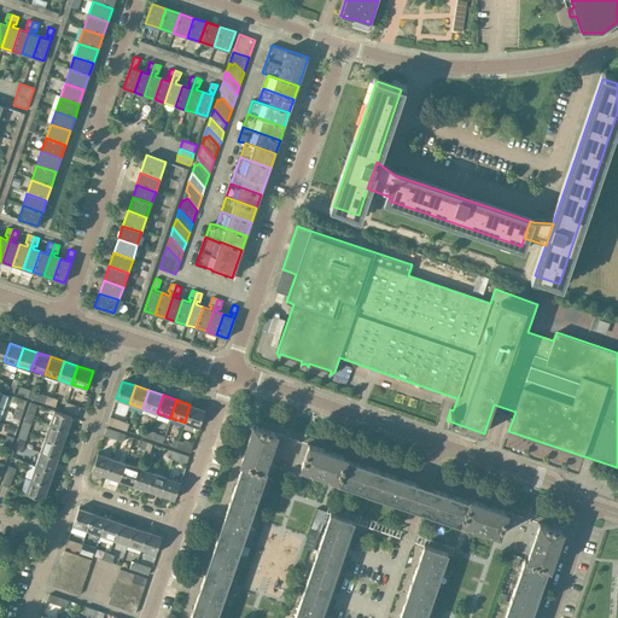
[(33,418),(38,404),(30,402),(25,415),(33,418)]
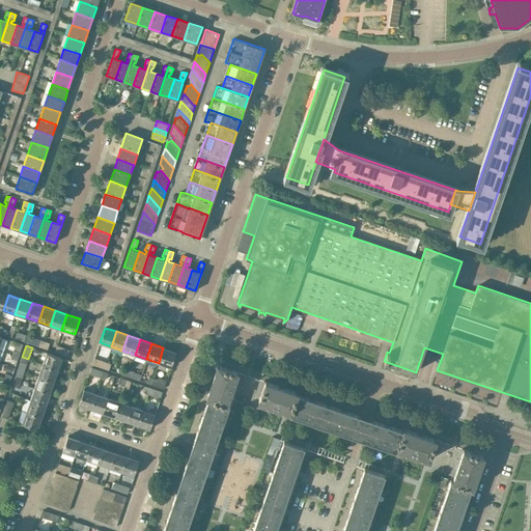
[(66,356),(68,350),(57,345),(55,352),(66,356)]
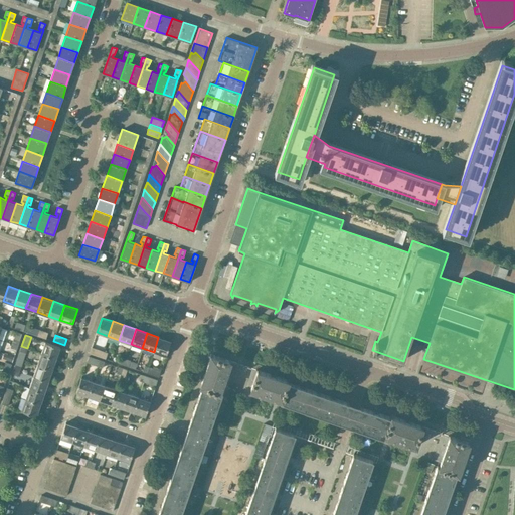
[(166,356),(171,341),(158,337),(154,352),(166,356)]
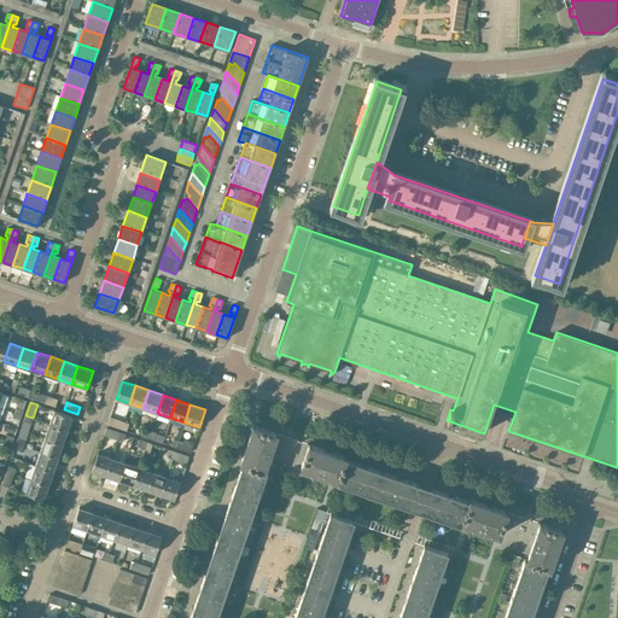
[(68,430),(73,417),(54,410),(50,424),(68,430)]
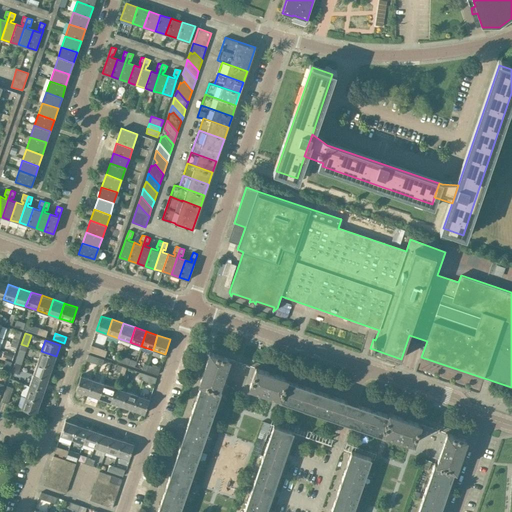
[(100,355),(102,349),(91,345),(89,351),(100,355)]
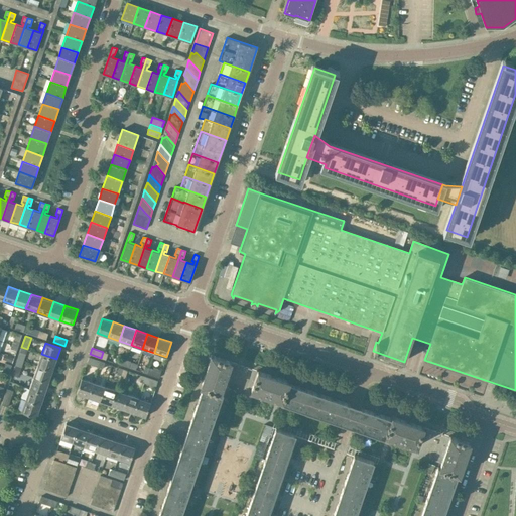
[(52,371),(56,359),(41,354),(37,366),(52,371)]
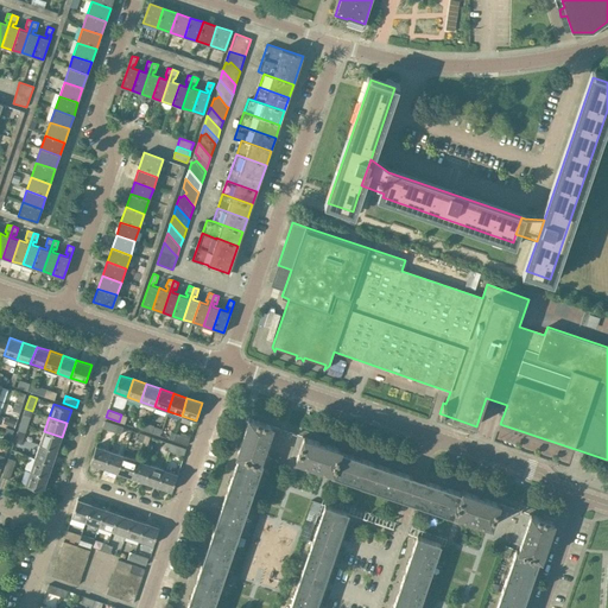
[(272,428),(249,419),(242,439),(265,448),(272,428)]
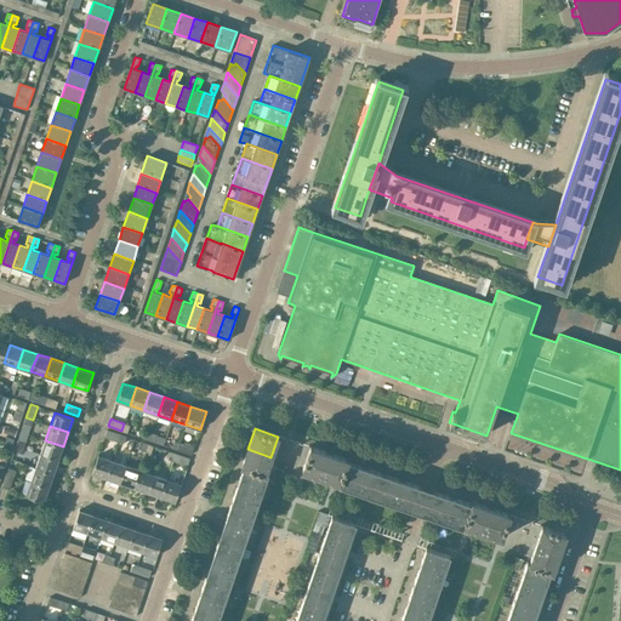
[(118,442),(120,434),(107,429),(104,437),(118,442)]
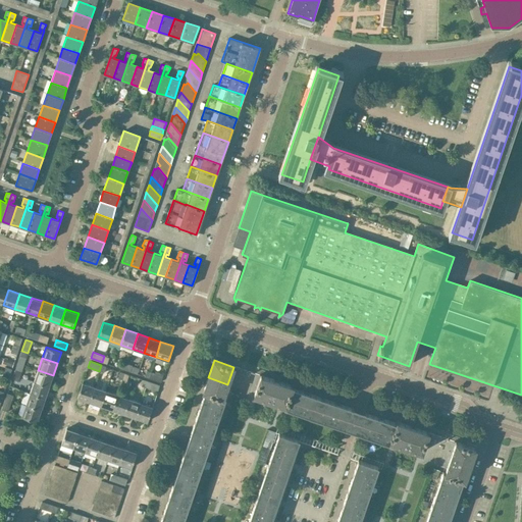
[(49,386),(53,375),(38,370),(34,381),(49,386)]
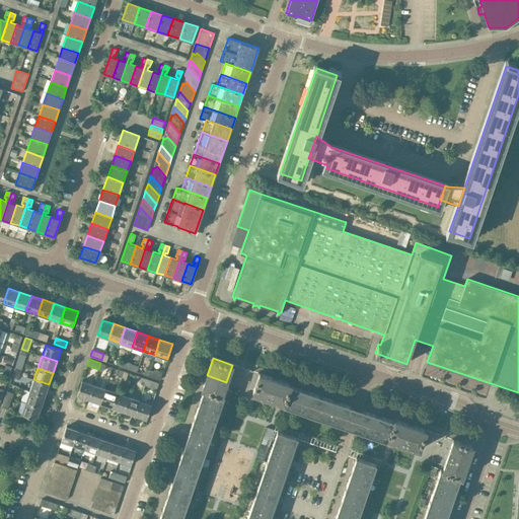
[(160,380),(162,374),(149,369),(147,375),(160,380)]
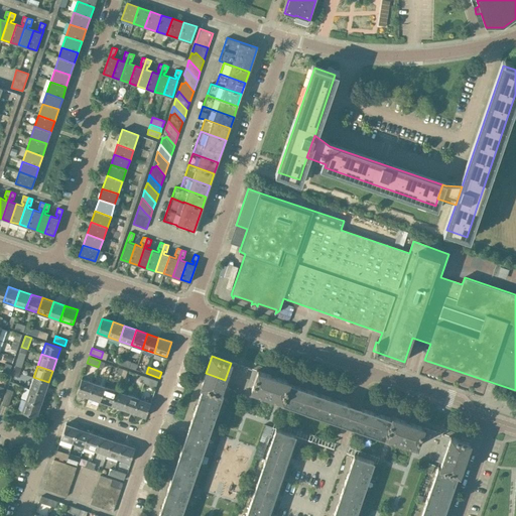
[(268,397),(274,377),(258,372),(251,391),(268,397)]
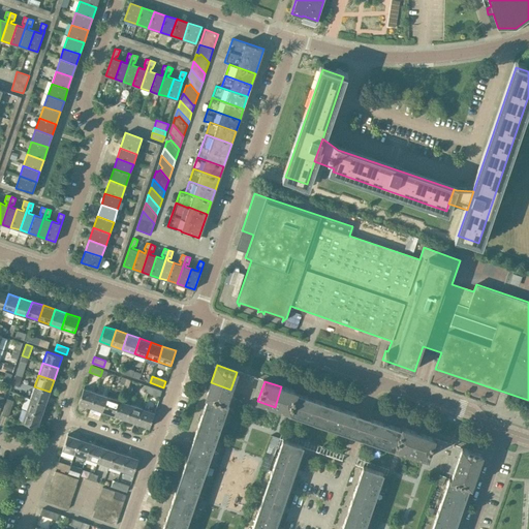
[(226,403),(230,390),(211,382),(206,397),(208,398),(228,405),(228,404),(226,403)]
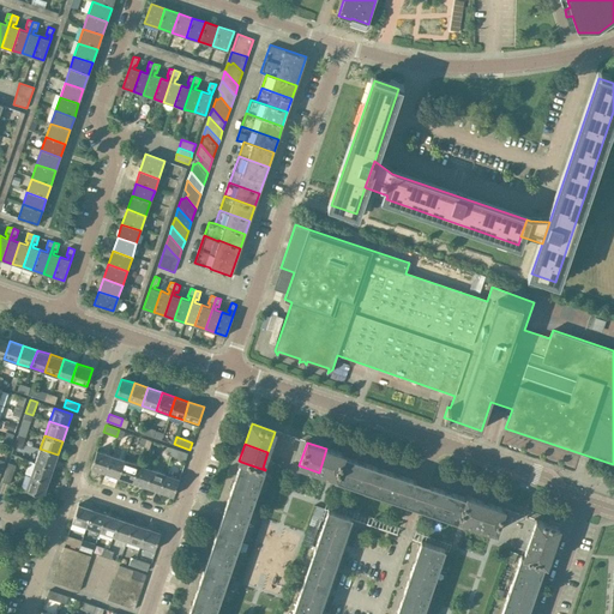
[(53,468),(58,455),(40,449),(35,463),(53,468)]
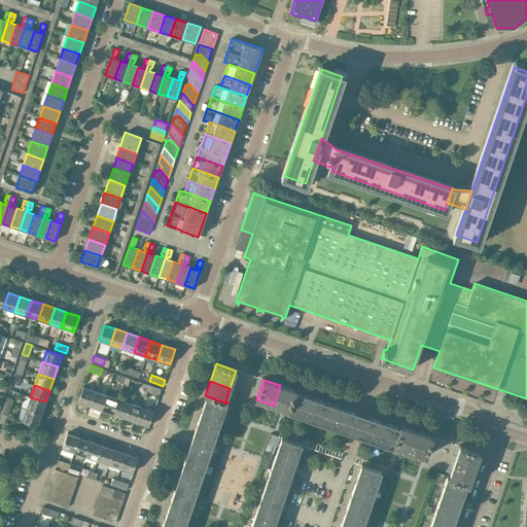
[(162,389),(148,385),(146,391),(160,395),(162,389)]
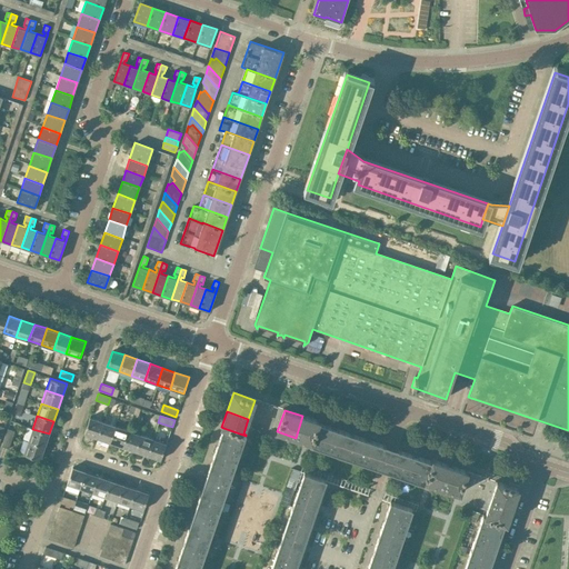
[(311,446),(318,423),(319,421),(302,416),(296,438),(310,442),(309,445),(311,446)]
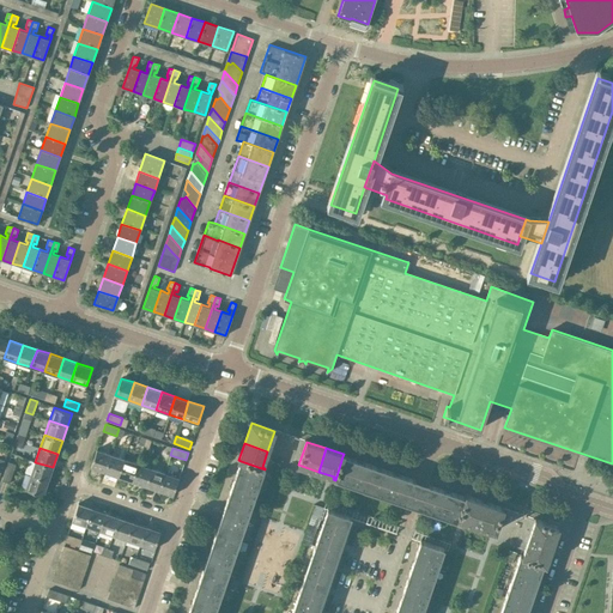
[(104,472),(110,454),(97,449),(91,467),(104,472)]
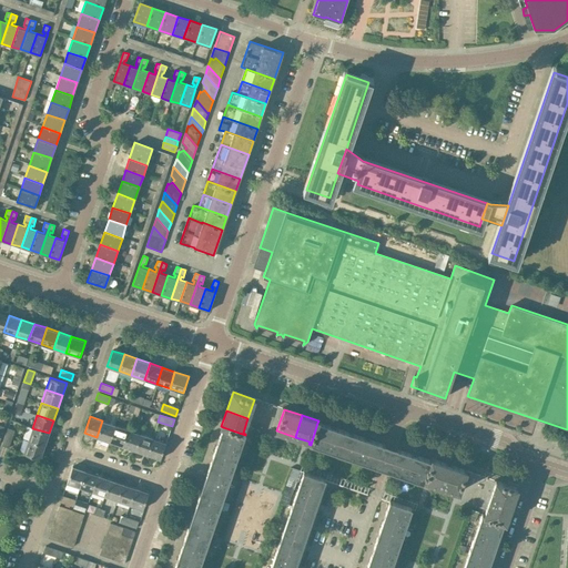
[(109,442),(114,425),(102,421),(97,437),(109,442)]
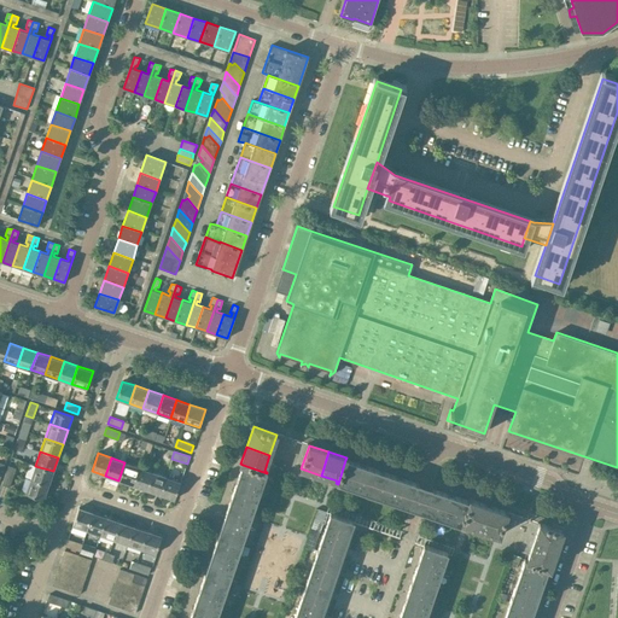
[(357,490),(365,467),(345,460),(338,484),(357,490)]
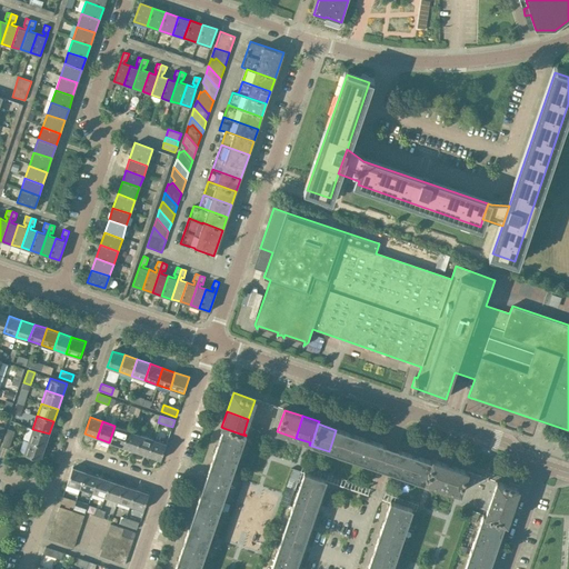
[(121,446),(127,430),(115,426),(109,442),(121,446)]
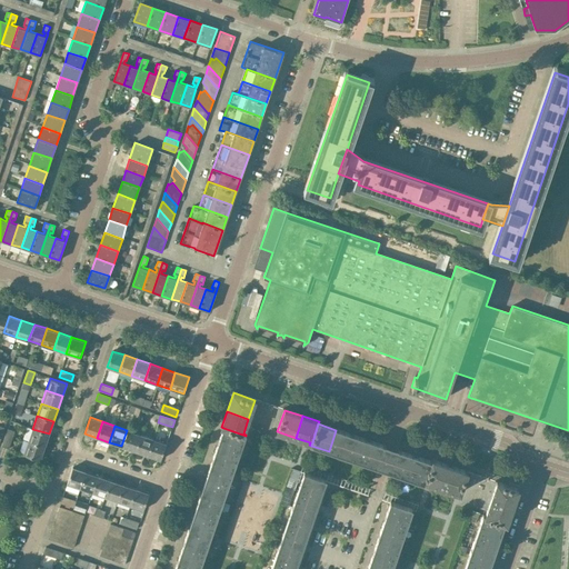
[(239,455),(246,436),(223,428),(217,447),(239,455)]
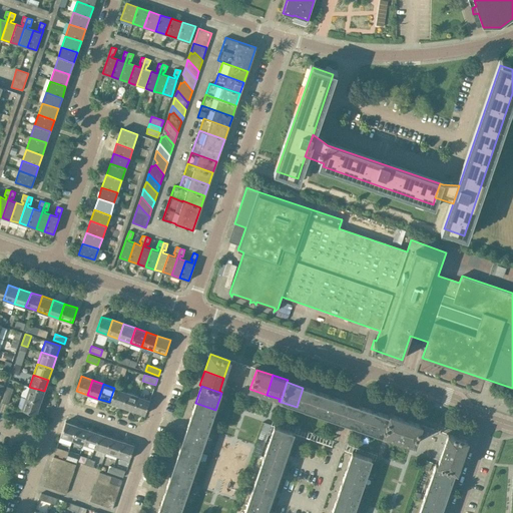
[(40,403),(44,391),(29,387),(25,398),(40,403)]
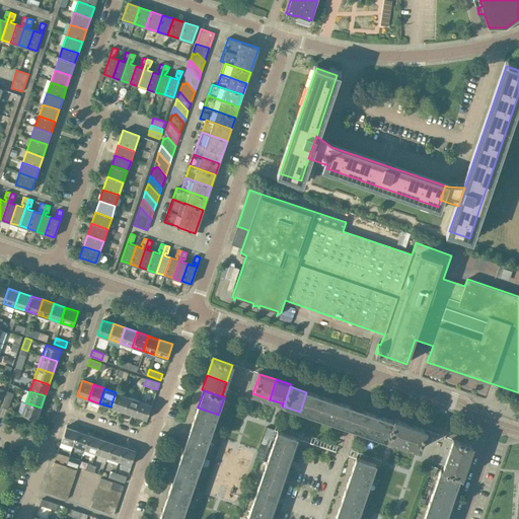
[(122,411),(128,396),(116,392),(110,406),(122,411)]
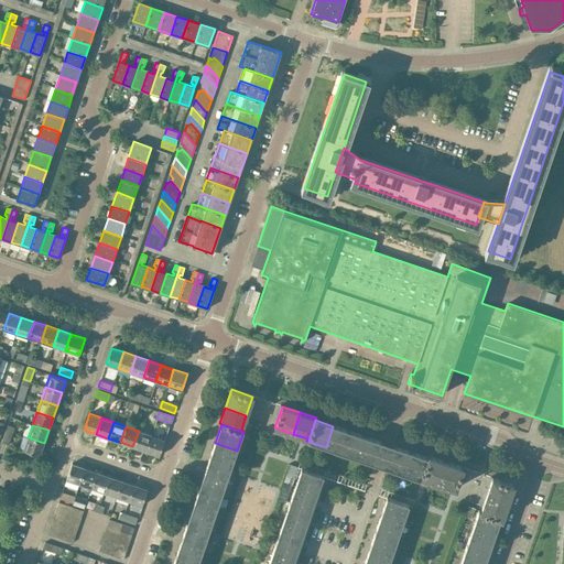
[(344,454),(350,432),(333,426),(326,447),(344,454)]
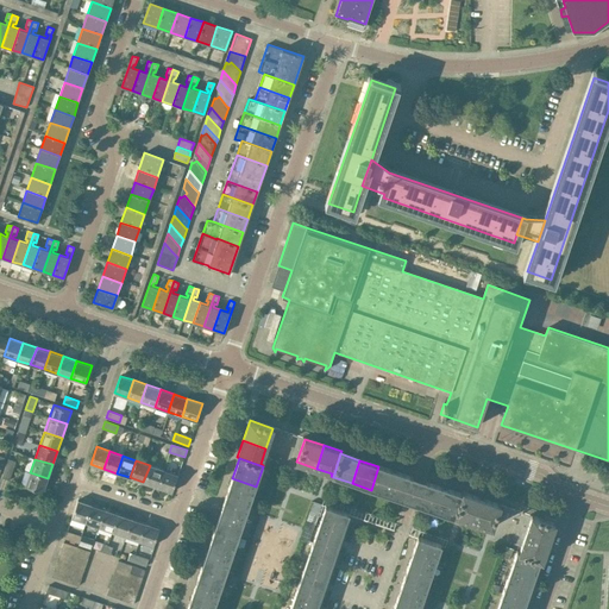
[(10,481),(14,466),(7,464),(2,477),(10,481)]
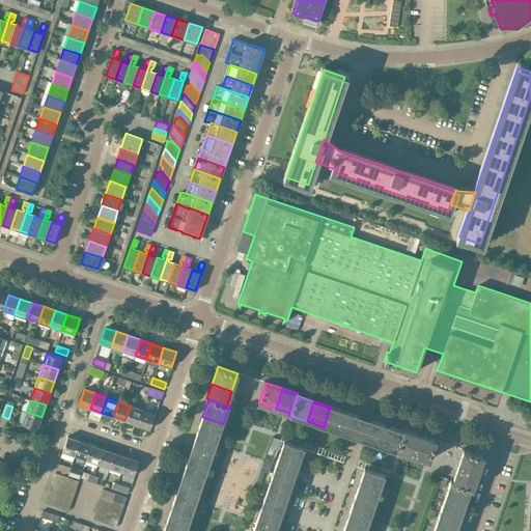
[(137,424),(142,409),(131,406),(124,420),(137,424)]
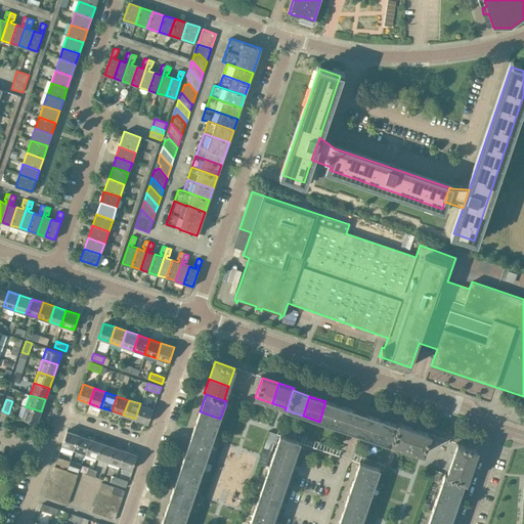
[(335,427),(342,406),(325,401),(319,422),(335,427)]
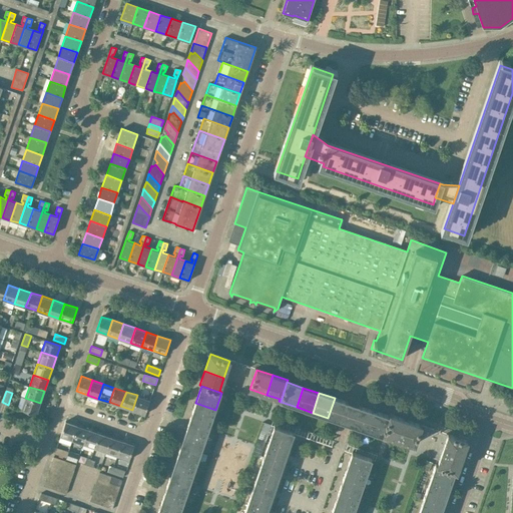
[(150,400),(137,395),(132,410),(145,415),(150,400)]
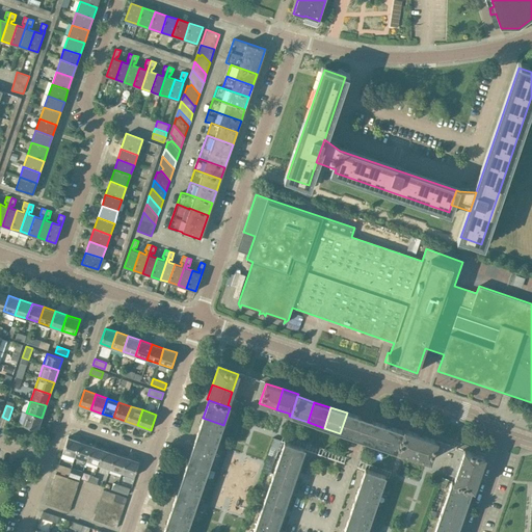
[(37,429),(42,418),(26,413),(22,424),(37,429)]
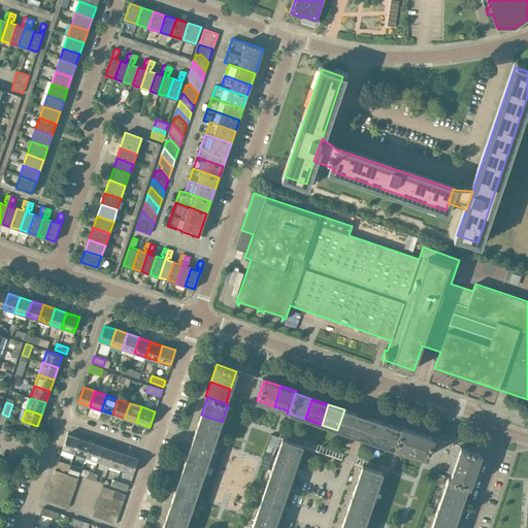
[(351,434),(358,415),(344,409),(337,430),(351,434)]
